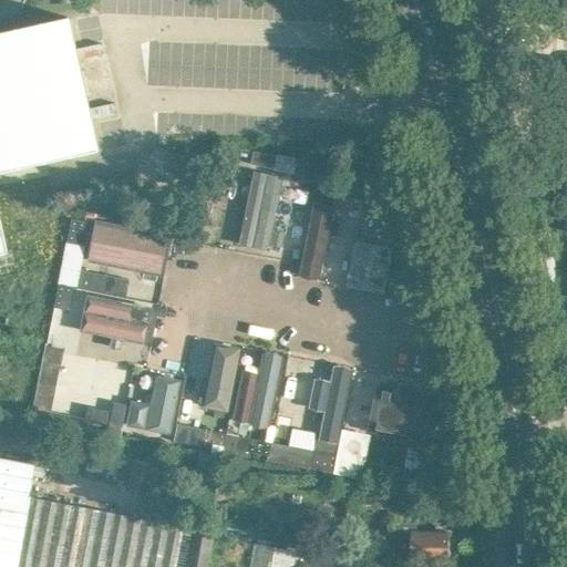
[(0,171),(96,151),(98,151),(98,150),(99,148),(99,147),(98,148),(92,123),(74,45),(69,20),(70,20),(70,19),(68,19),(68,17),(66,18),(0,32),(0,171)]
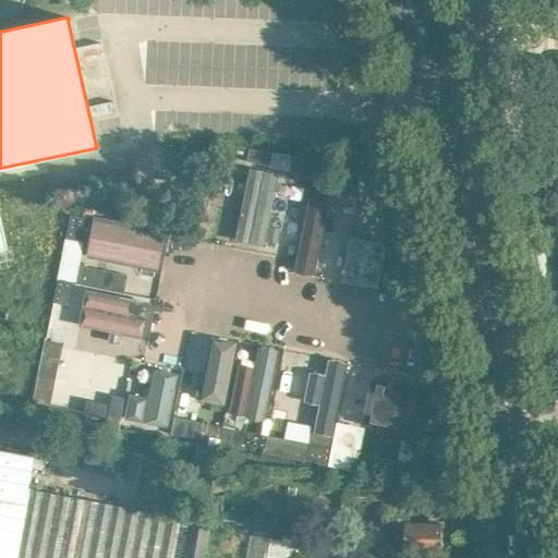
[(271,153),(249,149),(246,161),(269,166),(271,153)]
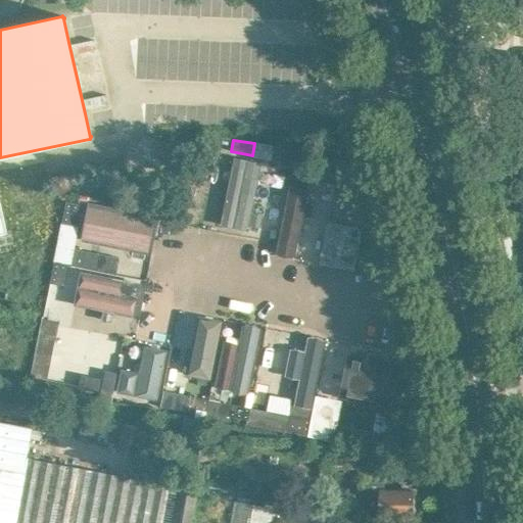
[(312,167),(292,163),(291,163),(289,175),(310,179),(312,167)]
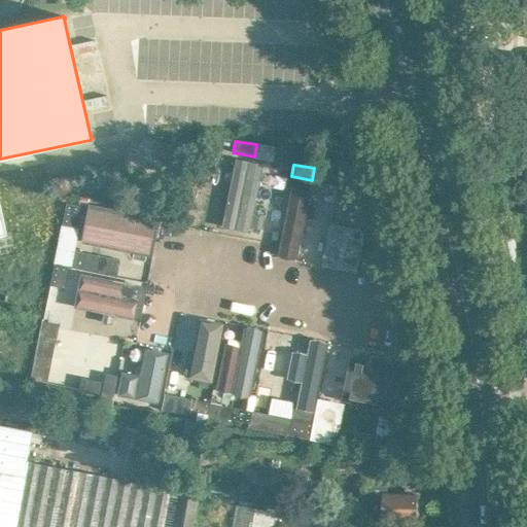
[(341,173),(314,168),(312,180),(325,183),(338,185),(341,173)]
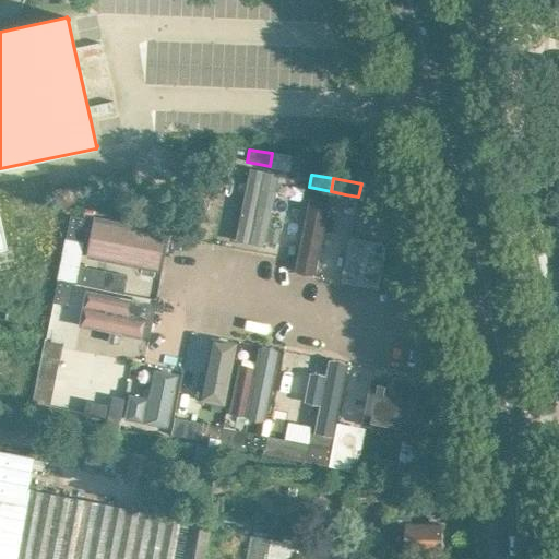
[(260,192),(261,183),(247,180),(235,244),(263,250),(274,194),(260,192)]
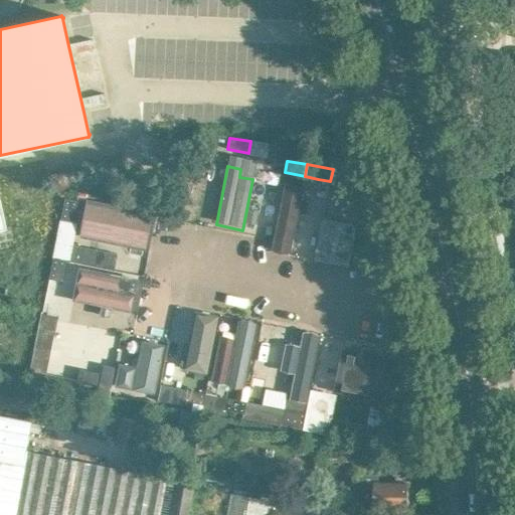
[(207,168),(197,221),(212,224),(222,171),(207,168)]
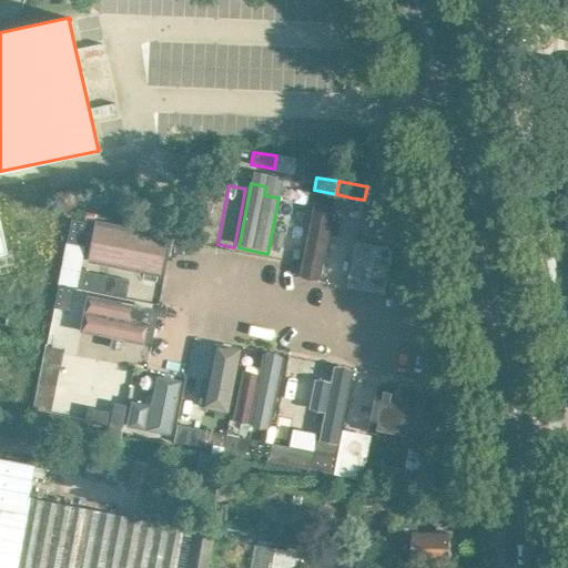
[(0,196),(0,255),(14,252),(0,196)]
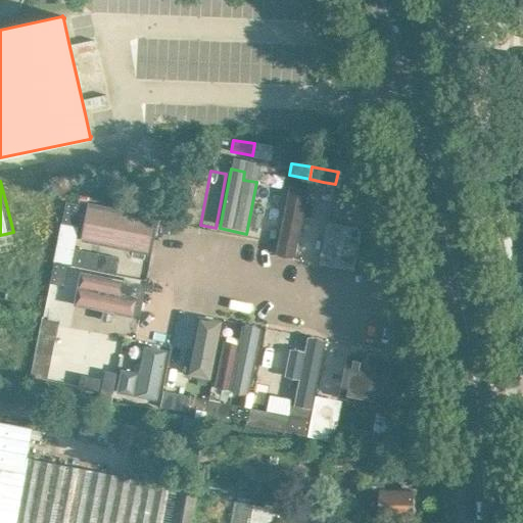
[(305,193),(289,190),(276,256),(292,259),(305,193)]
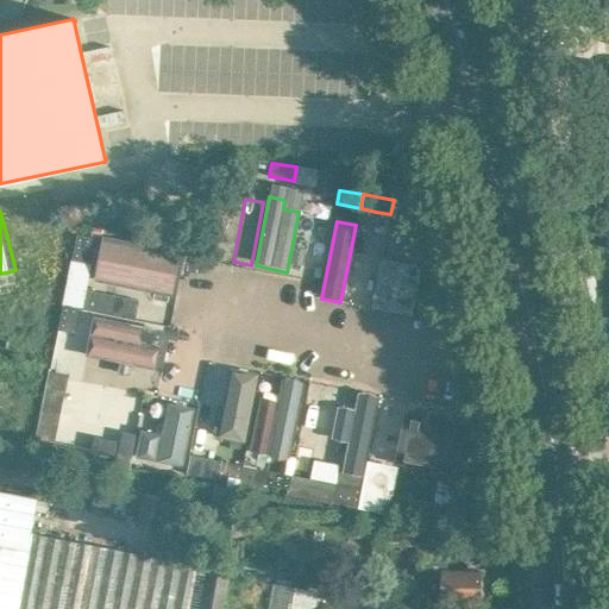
[(76,234),(73,256),(87,259),(90,238),(89,238),(76,234)]
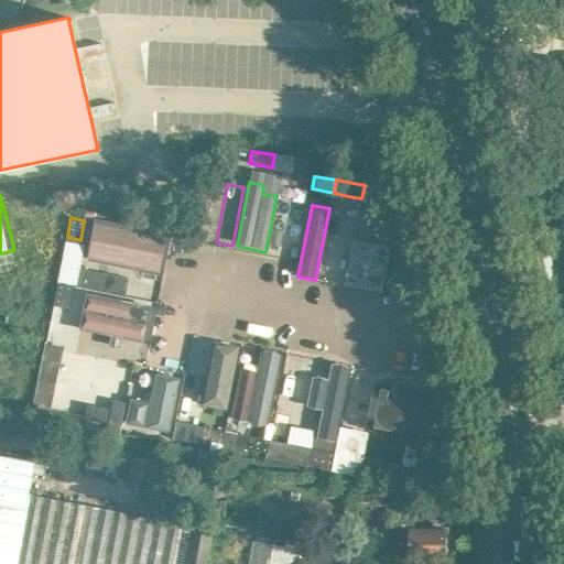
[(163,237),(95,226),(89,261),(141,270),(144,255),(160,258),(163,237)]
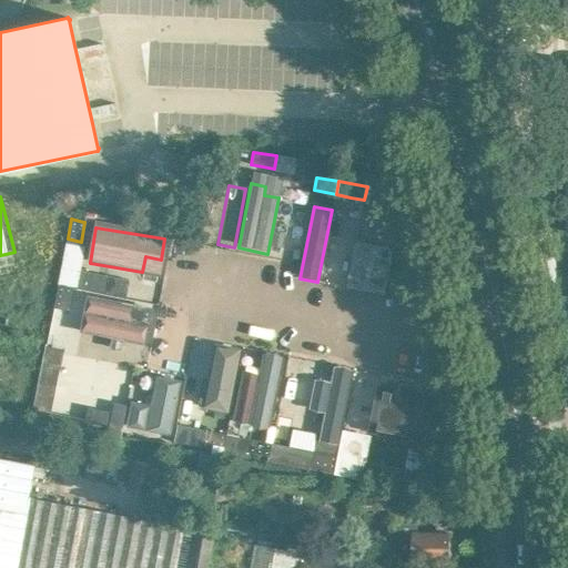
[(81,242),(68,239),(67,242),(58,284),(72,287),(71,288),(75,290),(75,288),(80,270),(84,244),(80,243),(81,242)]
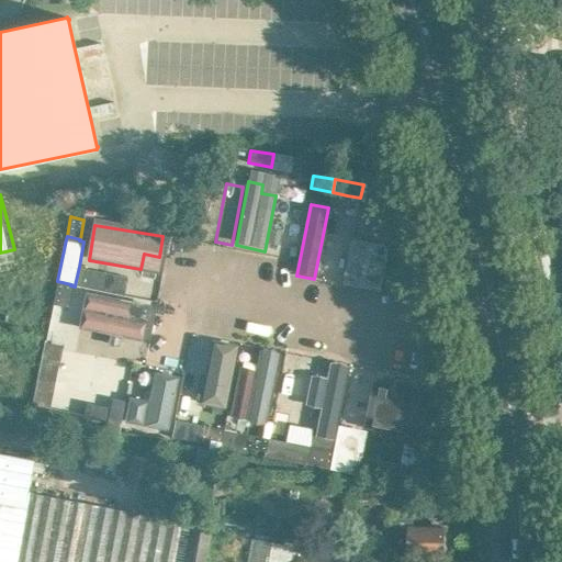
[(344,283),(379,290),(388,247),(352,240),(344,283)]
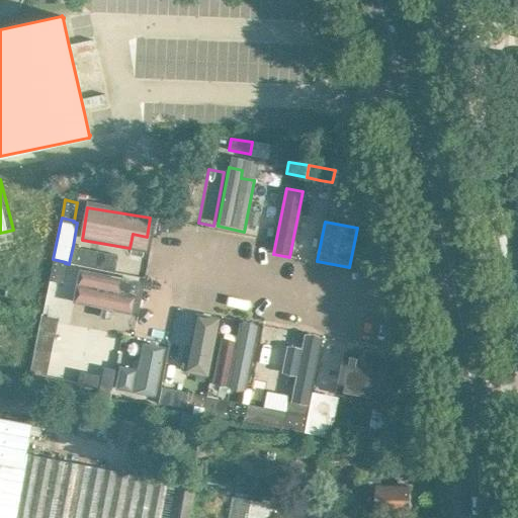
[(73,246),(69,263),(93,268),(96,251),(73,246)]
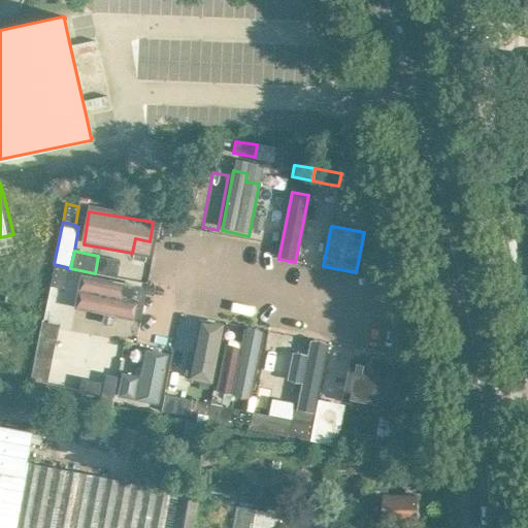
[(67,267),(54,264),(50,284),(63,287),(66,268),(67,267)]
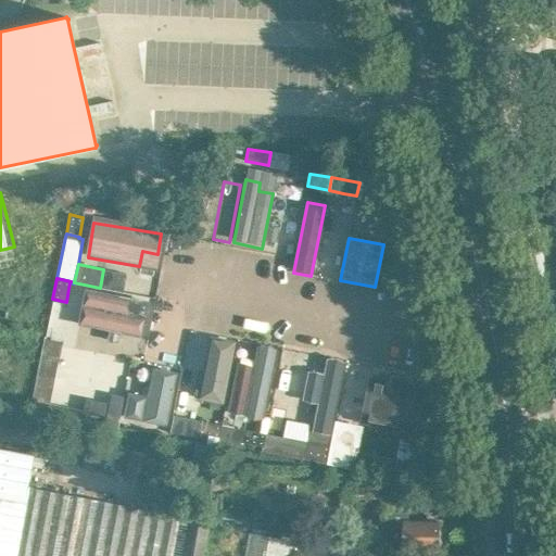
[(87,293),(80,326),(139,338),(142,321),(128,318),(131,302),(87,293)]
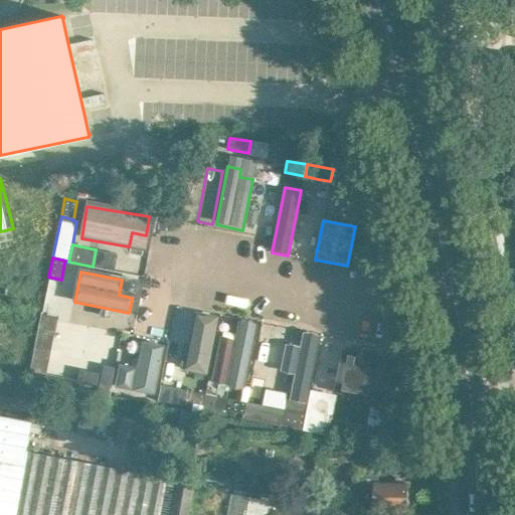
[(48,277),(40,317),(41,317),(57,320),(60,307),(56,306),(61,280),(48,277)]
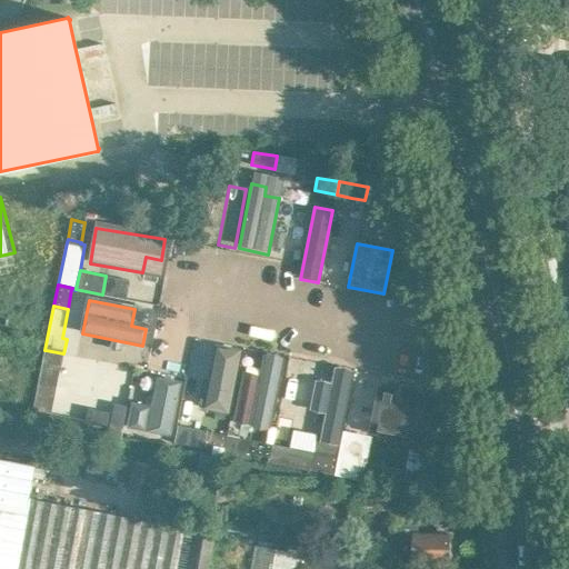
[(203,412),(226,417),(238,352),(225,350),(216,348),(203,412)]
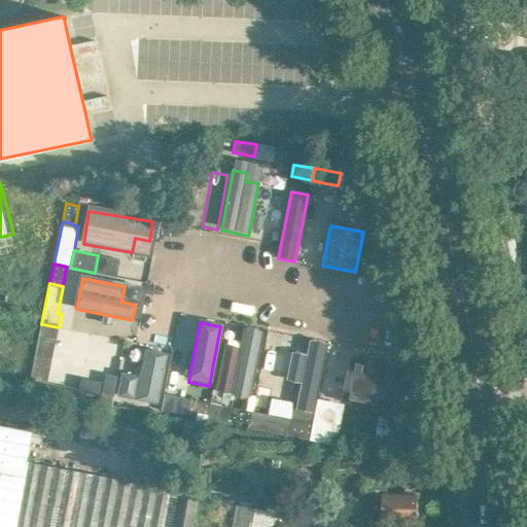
[(261,332),(245,329),(233,397),(249,400),(261,332)]
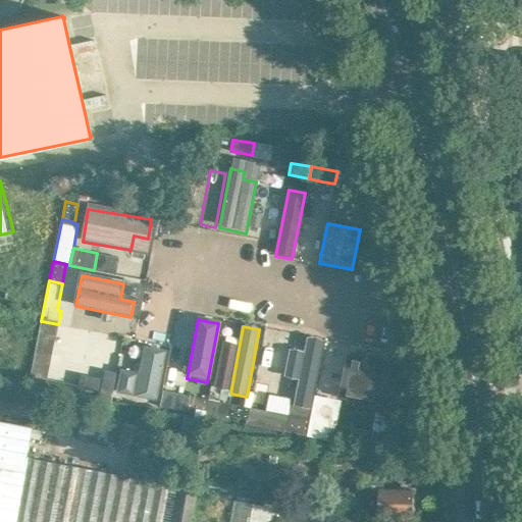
[(310,407),(322,343),(308,340),(305,353),(291,351),(285,376),(300,379),(295,404),(310,407)]
